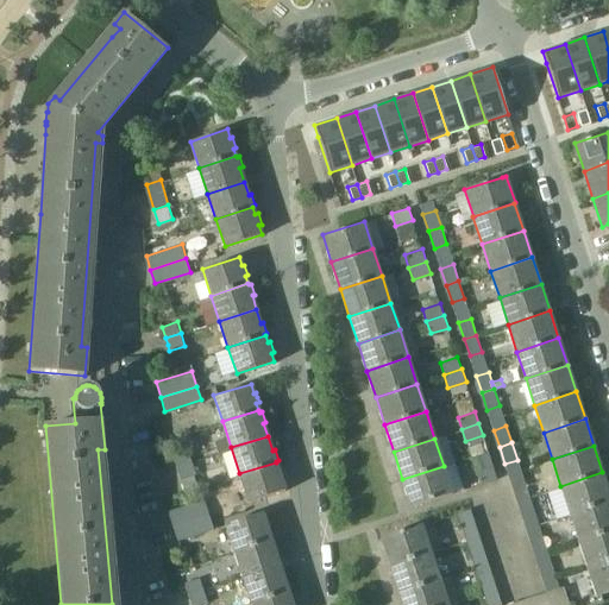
[(173,455),(176,465),(190,460),(187,451),(173,455)]
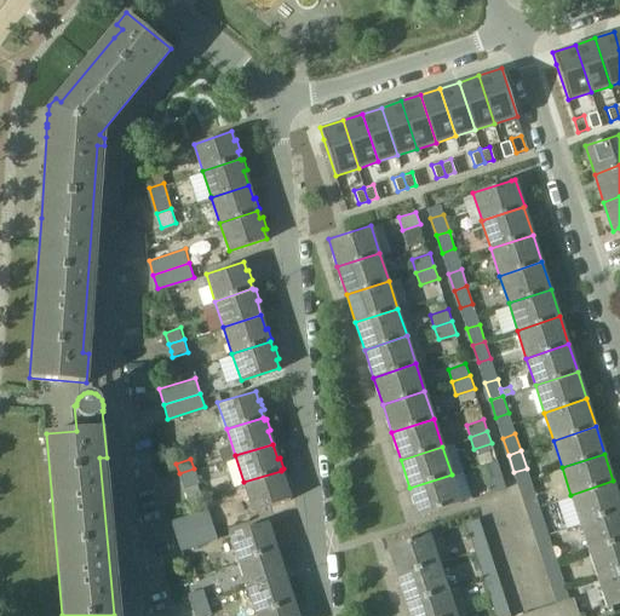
[(194,468),(179,473),(183,487),(199,482),(194,468)]
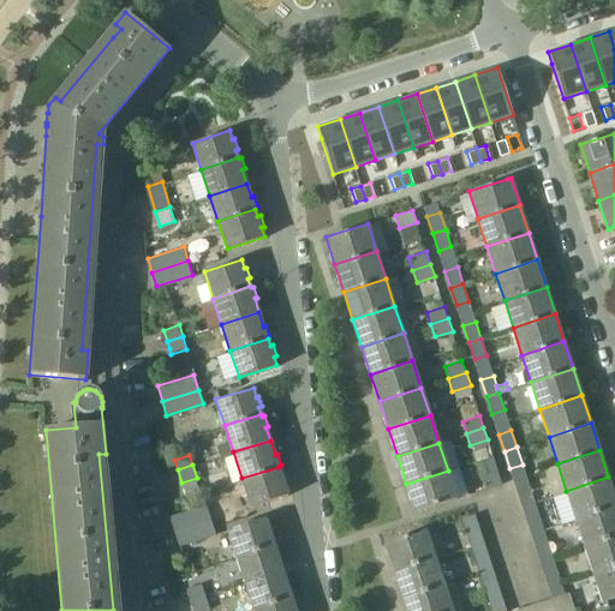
[(279,467),(242,478),(250,505),(287,493),(285,485),(287,484),(284,473),(281,474),(279,467)]
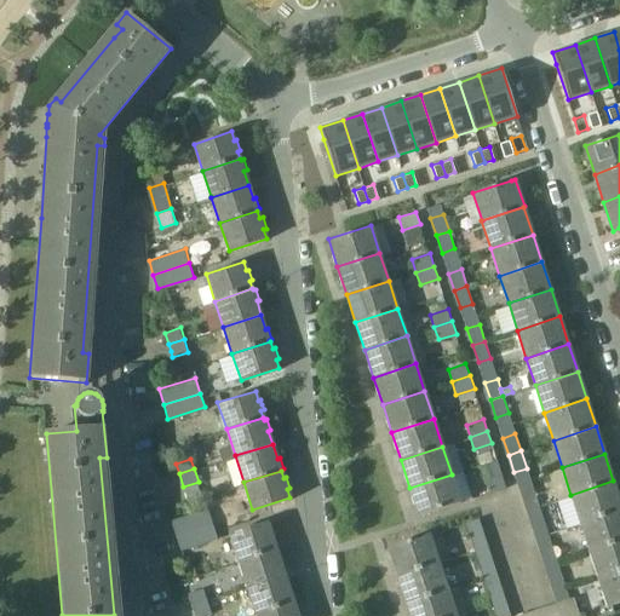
[(483,478),(488,491),(505,487),(501,475),(500,473),(483,478)]
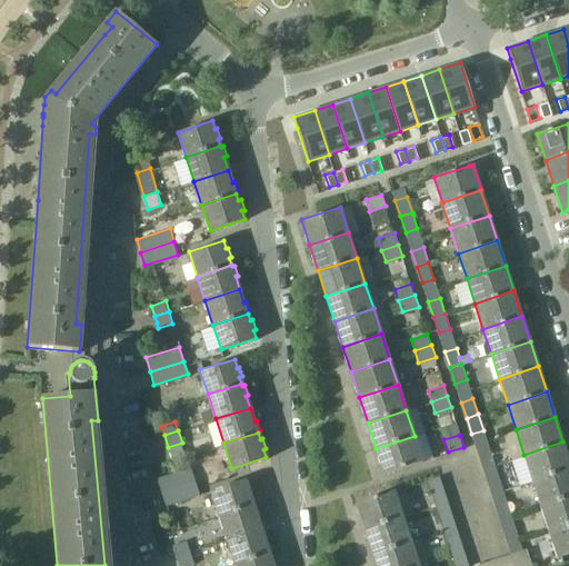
[(419,448),(415,436),(376,448),(385,473),(422,459),(419,448)]
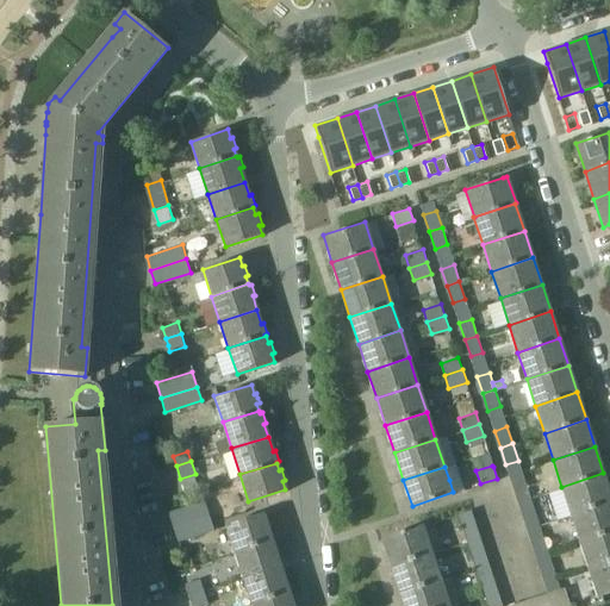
[(609,493),(603,473),(561,487),(571,514),(609,500),(609,493)]
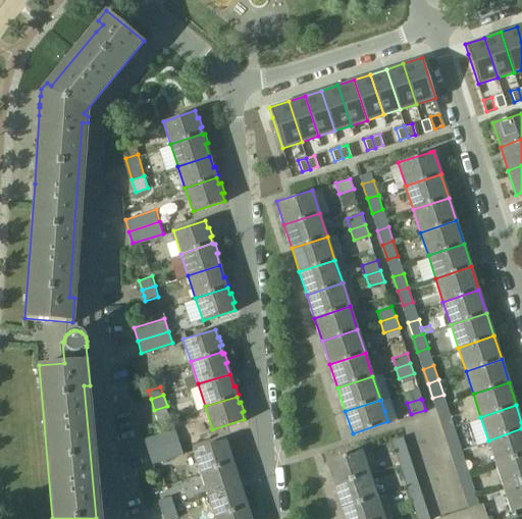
[(449,411),(438,415),(444,429),(454,426),(449,411)]
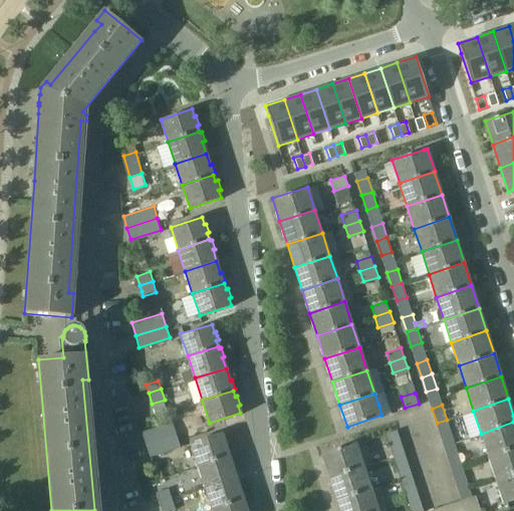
[(447,420),(437,423),(441,437),(452,434),(447,420)]
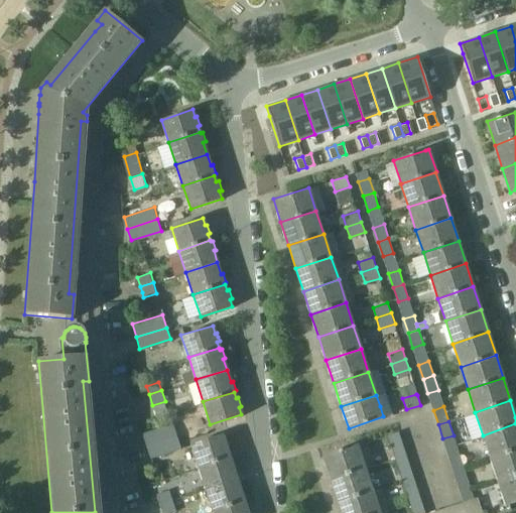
[(142,433),(146,445),(176,435),(172,423),(142,433)]
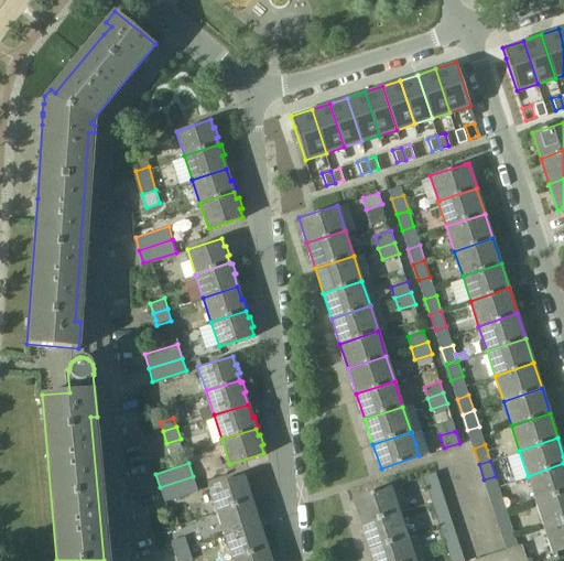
[(563,463),(528,476),(535,500),(563,491),(563,463)]
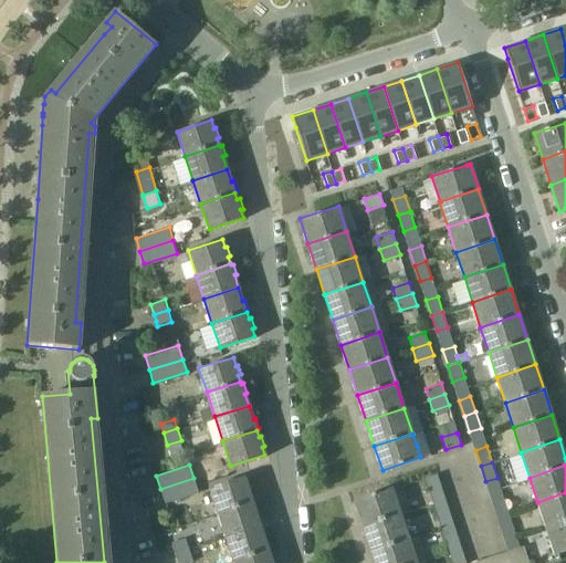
[(437,472),(426,476),(431,492),(442,489),(437,472)]
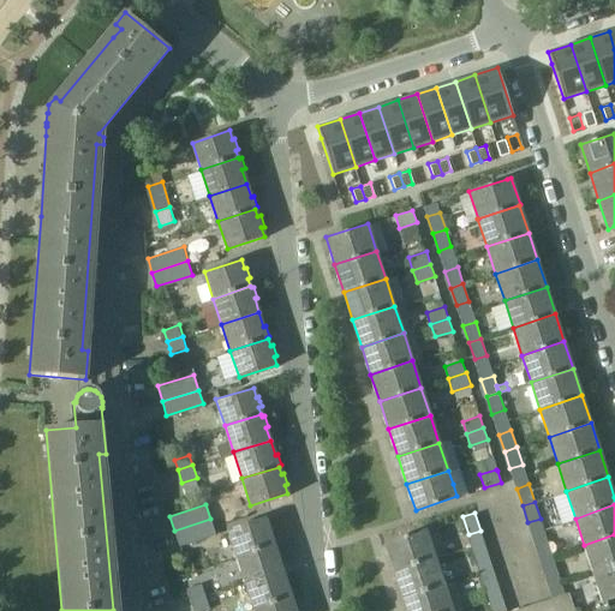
[(236,556),(273,543),(270,535),(274,535),(270,525),(267,526),(264,516),(227,528),(236,556)]
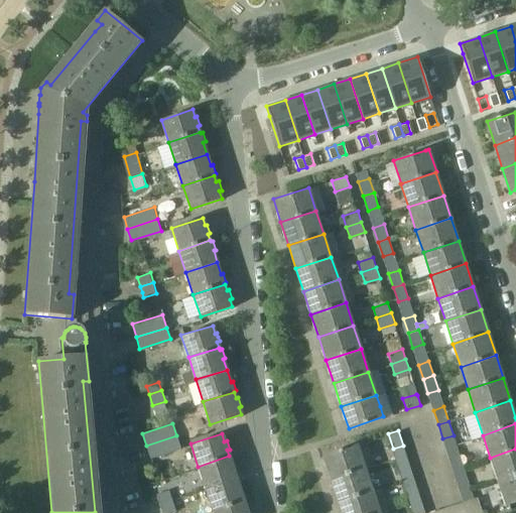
[(149,458),(180,447),(176,435),(146,445),(149,458)]
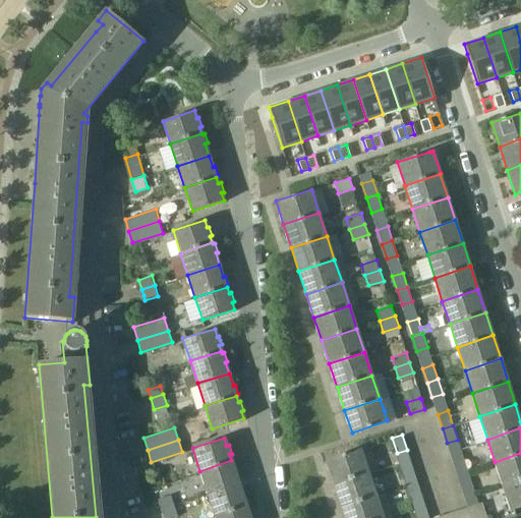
[(334,483),(368,472),(360,449),(326,460),(334,483)]
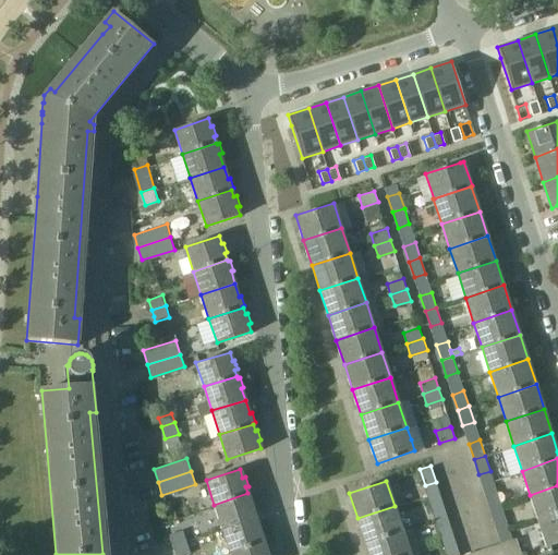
[(557,485),(530,495),(538,520),(557,513),(557,485)]
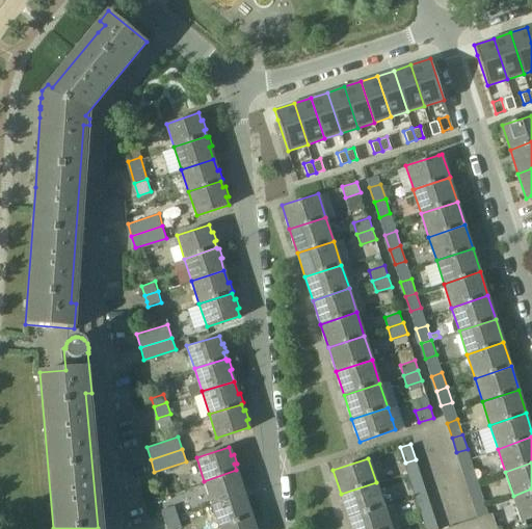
[(473,467),(462,470),(468,485),(478,481),(473,467)]
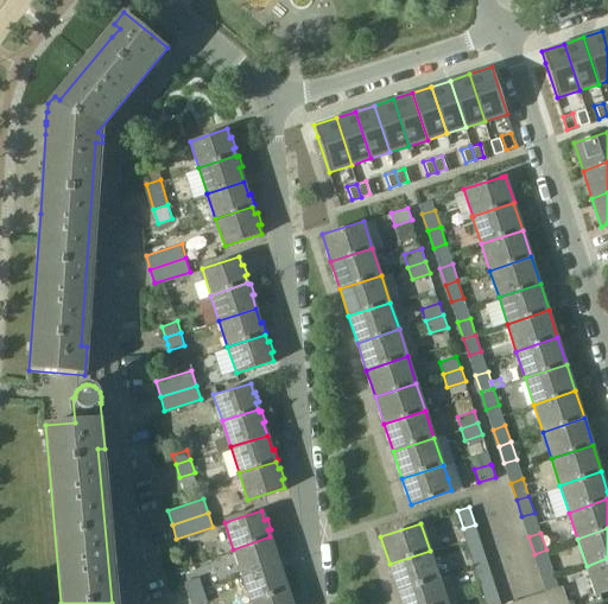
[(479,534),(466,539),(472,555),(485,552),(479,534)]
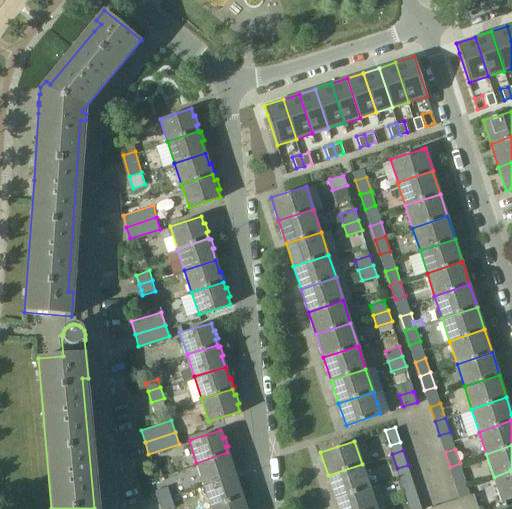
[(203,485),(234,474),(231,463),(233,462),(230,453),(228,454),(227,452),(196,463),(203,485)]
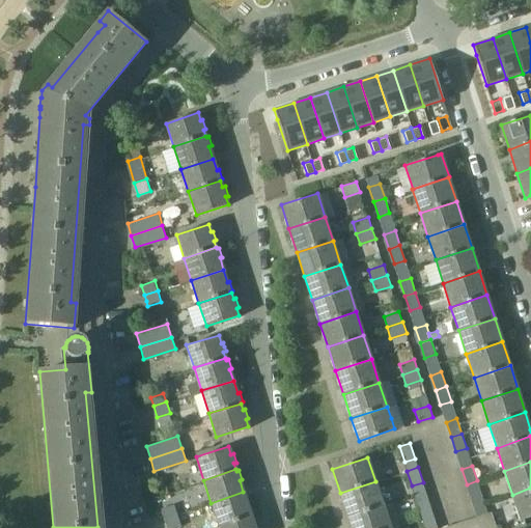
[(477,480),(467,484),(471,499),(482,496),(477,480)]
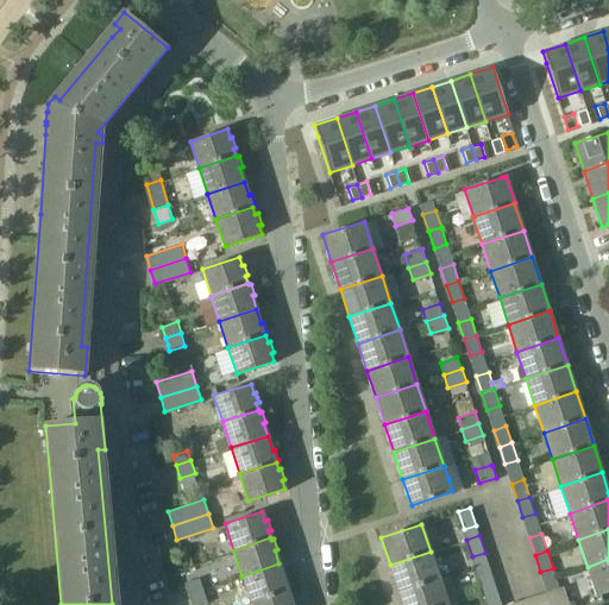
[(439,579),(431,552),(390,565),(400,592),(439,579)]
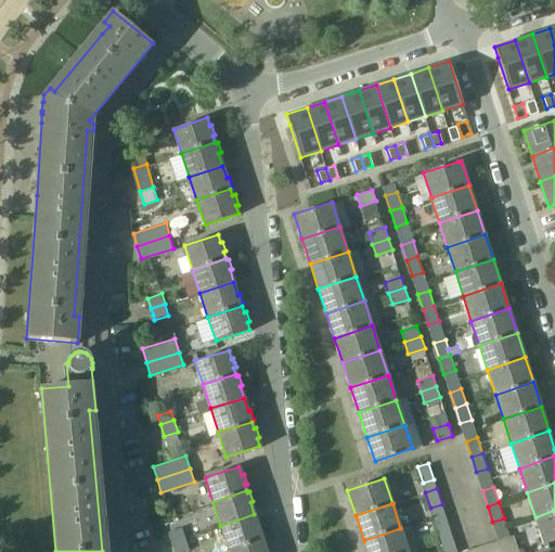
[(554,510),(536,517),(543,542),(547,541),(554,538),(554,510)]
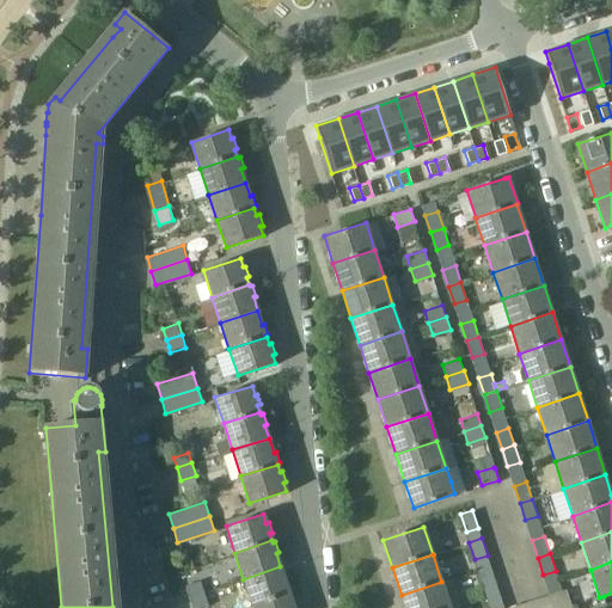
[(490,565),(478,569),(484,587),(496,582),(490,565)]
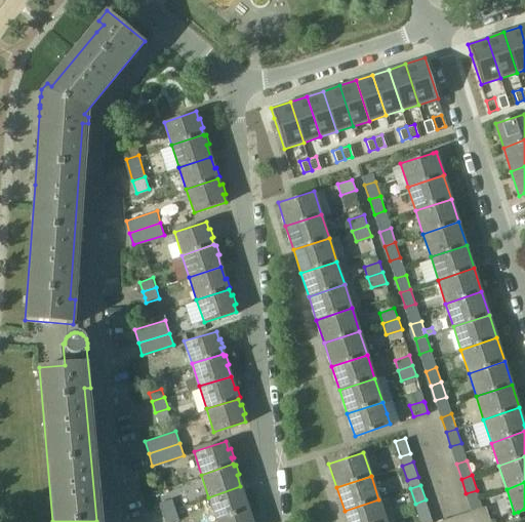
[(216,519),(248,509),(247,508),(250,507),(247,497),(244,498),(240,486),(208,497),(216,519)]
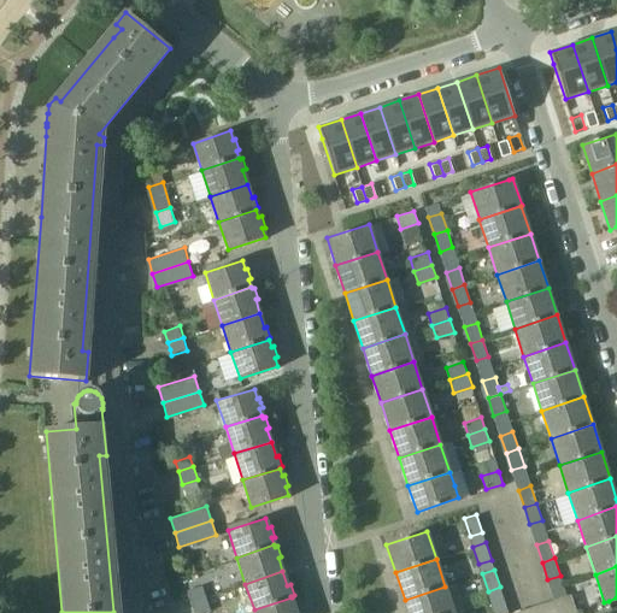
[(191,602),(205,597),(201,585),(187,590),(191,602)]
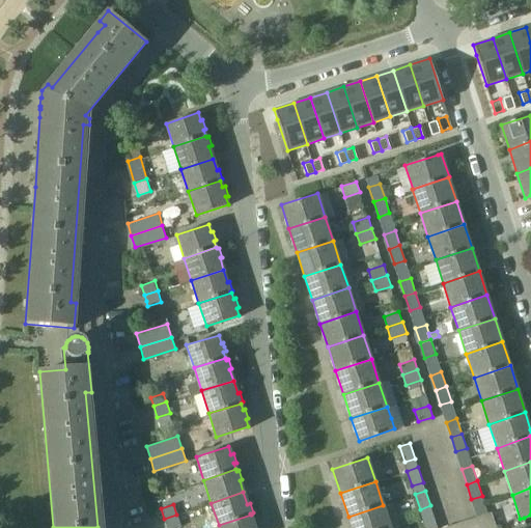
[(390,527),(383,505),(348,517),(352,527),(390,527)]
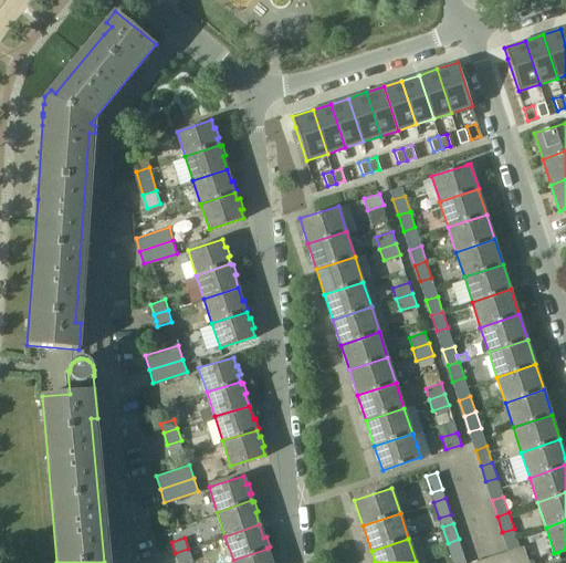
[(509,550),(501,552),(503,562),(531,562),(524,544),(509,550)]
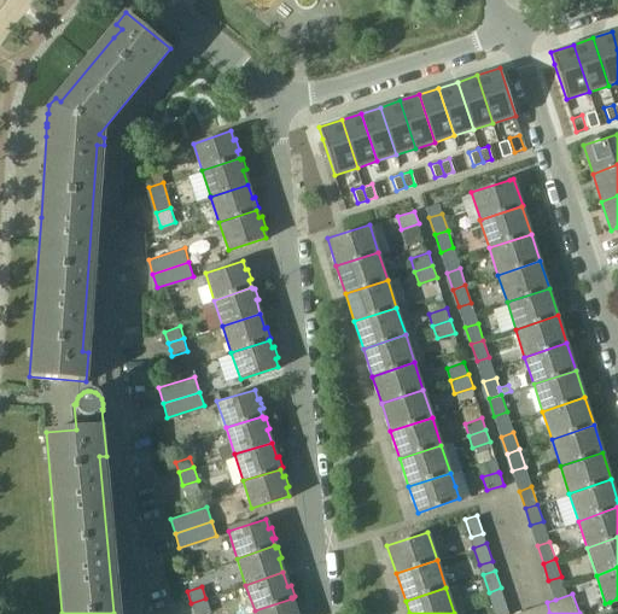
[(205,598),(191,603),(193,613),(197,613),(209,610),(205,598)]
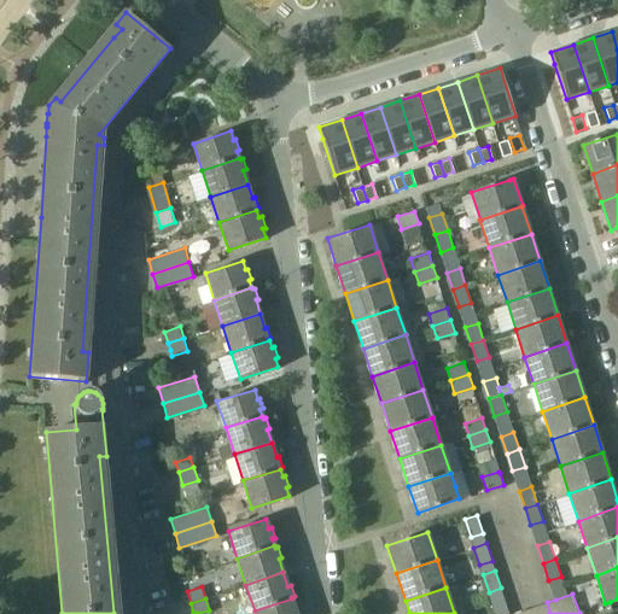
[(295,607),(292,598),(255,610),(255,613),(299,613),(298,606),(295,607)]
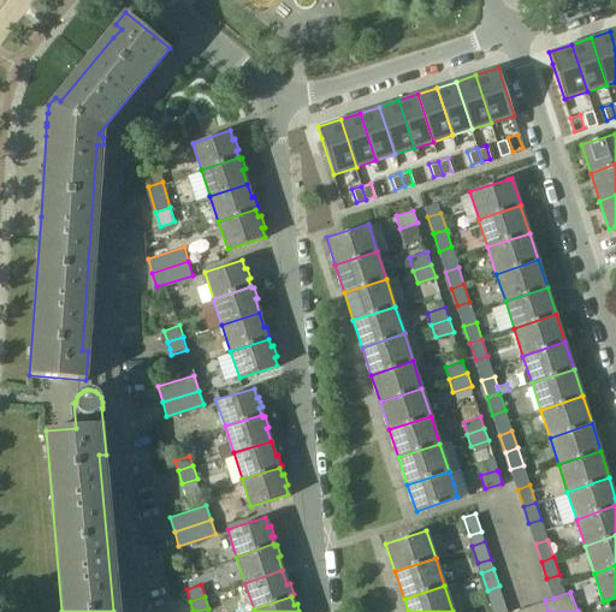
[(503,596),(490,600),(490,601),(493,611),(507,611),(508,611),(503,596)]
